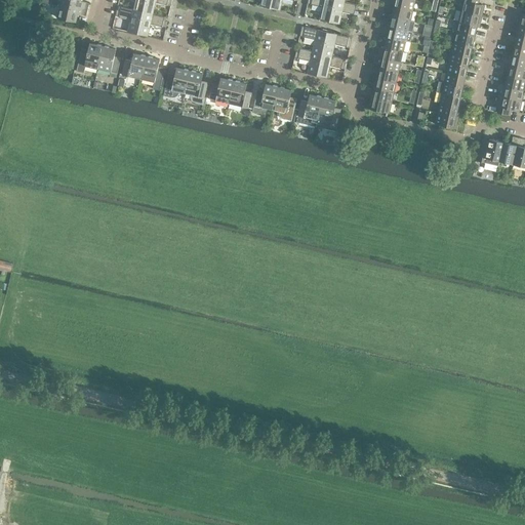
[(81,1),(81,0),(62,0),(61,3),(87,9),(88,9),(87,8),(88,4),(89,4),(89,3),(81,1)]
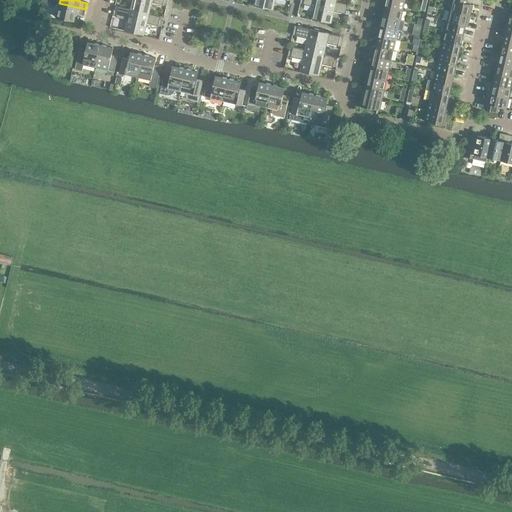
[(139,12),(141,0),(131,0),(130,9),(130,10),(139,12)]
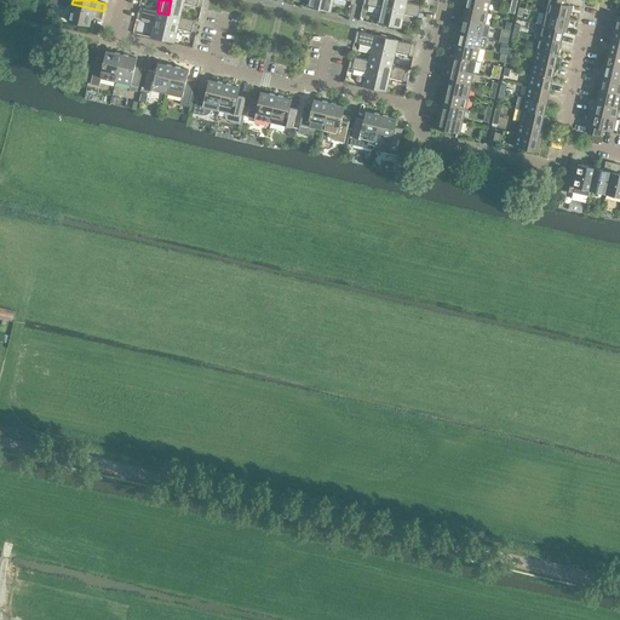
[(171,0),(168,15),(181,17),(183,4),(197,6),(201,7),(202,0),(171,0)]
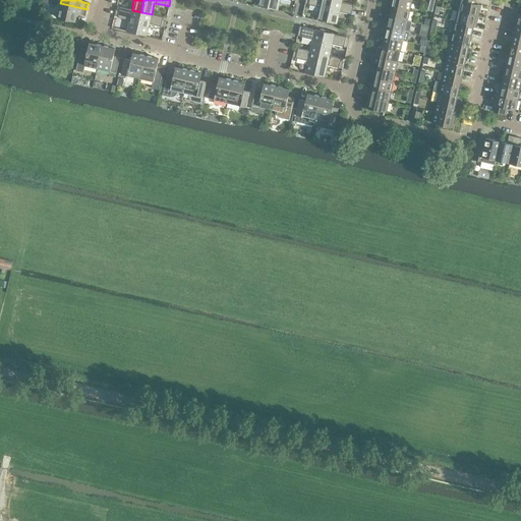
[(269,0),(268,8),(278,10),(280,0),(288,0),(292,1),(295,1),(295,0),(269,0)]
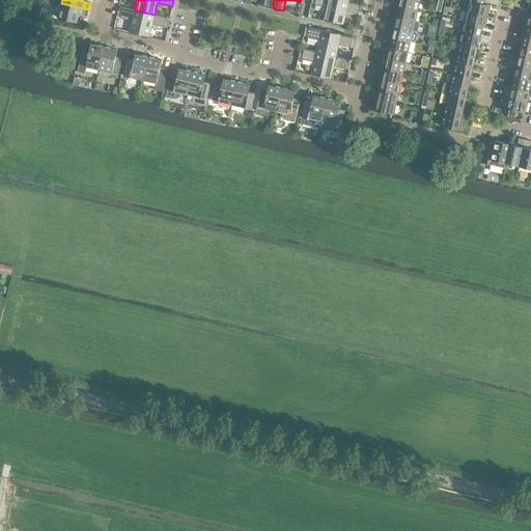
[(333,22),(338,0),(311,0),(311,4),(314,4),(326,7),(324,20),(333,22)]
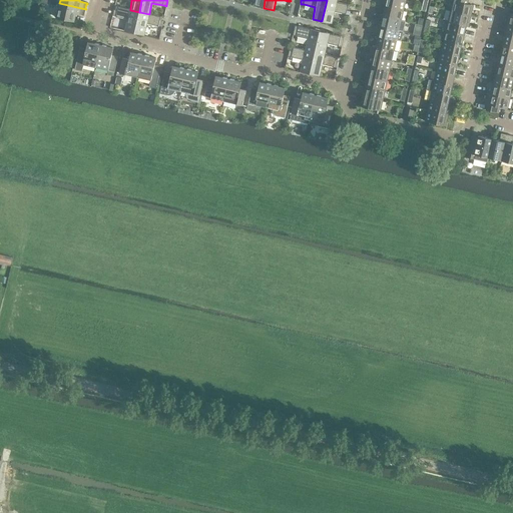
[(349,4),(337,2),(327,0),(322,21),(332,23),(335,12),(346,14),(349,4)]
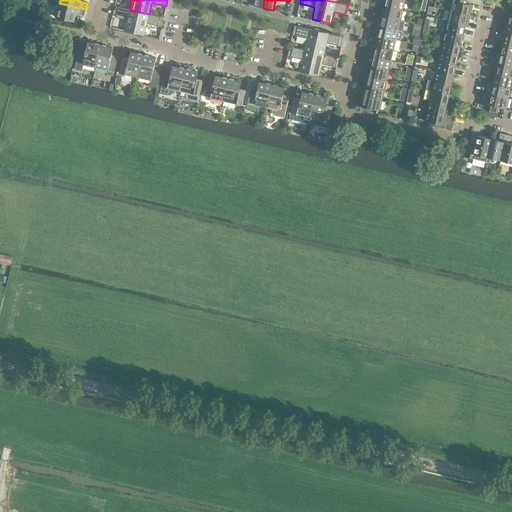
[(403,10),(405,0),(403,0),(385,0),(385,6),(403,10)]
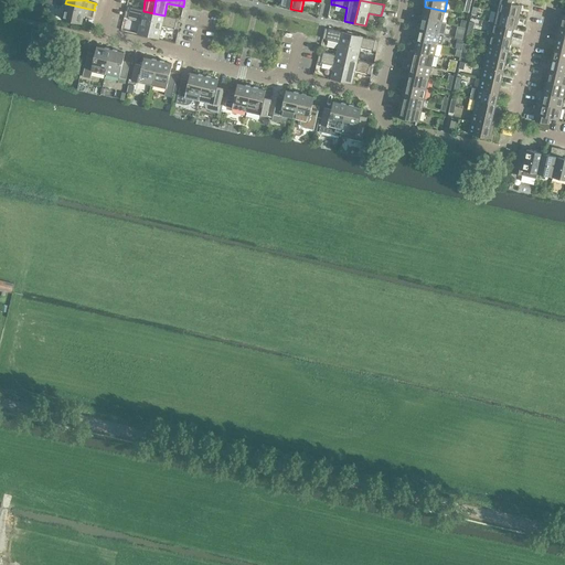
[(515,4),(515,0),(500,0),(499,0),(497,12),(519,18),(521,6),(515,4)]
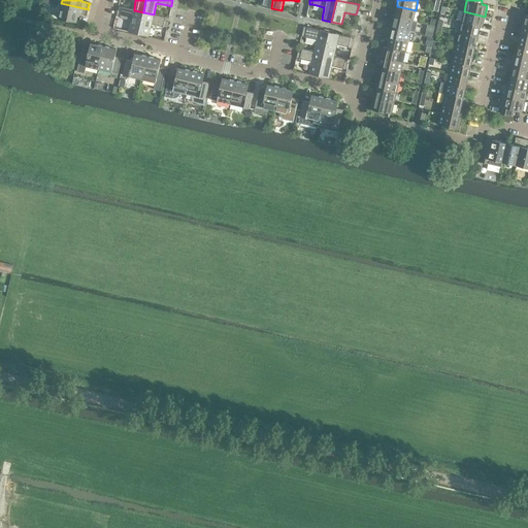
[(78,14),(79,14),(87,17),(87,15),(88,10),(88,9),(61,3),(58,18),(76,22),(78,14)]
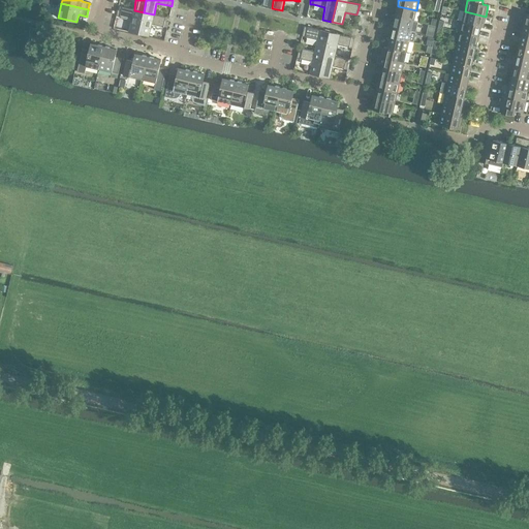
[(138,34),(144,12),(134,10),(134,9),(122,6),(121,10),(118,9),(117,16),(120,17),(131,20),(129,32),(138,34)]
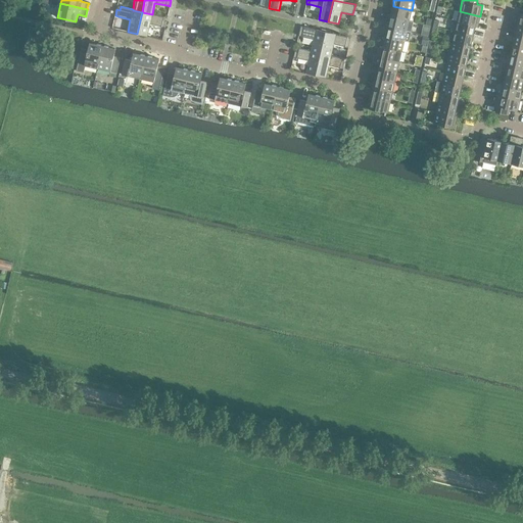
[(409,20),(412,10),(393,6),(390,16),(409,20)]
